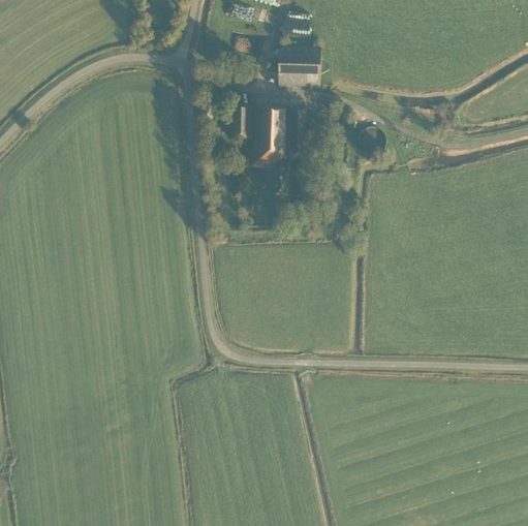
[(278,84),(319,85),(320,47),(279,45),(278,84)]
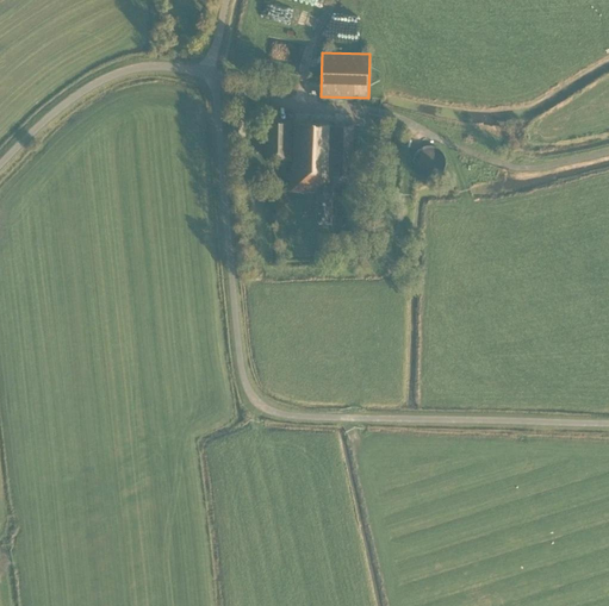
[(243,119),(232,120),(234,139),(244,139),(243,119)]
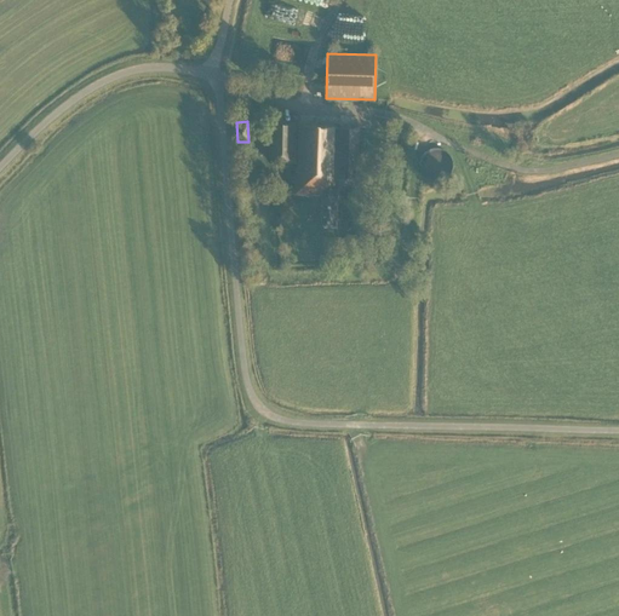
[(271,122),(270,161),(293,162),(294,124),(271,122)]
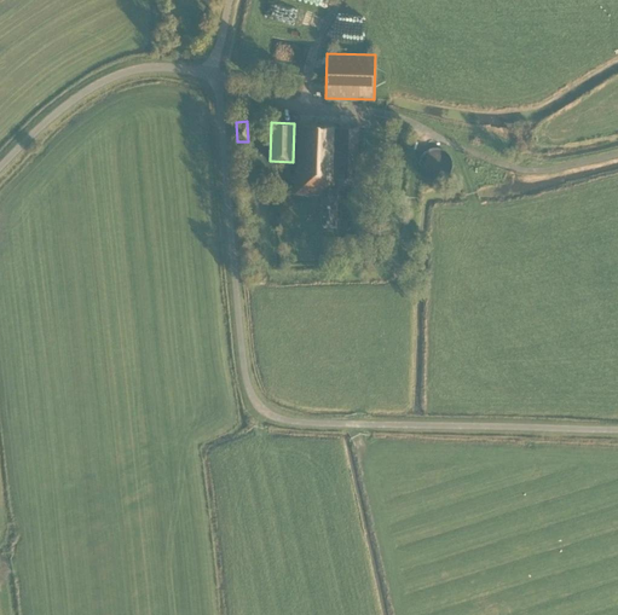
[(293,187),(293,193),(322,193),(321,226),(335,227),(336,186),(357,186),(358,125),(295,123),(293,187)]
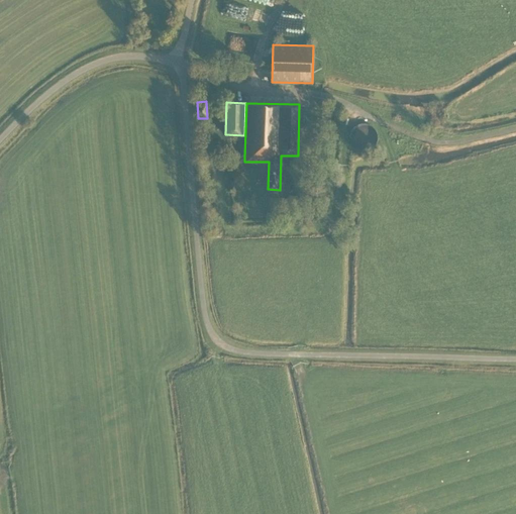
[(350,132),(349,137),(350,141),(352,145),(355,148),(359,150),(364,150),(368,150),(372,148),(375,145),(377,141),(378,136),(377,132),(375,128),(372,125),(368,123),(364,123),(359,123),(355,125),(352,128),(350,132)]
